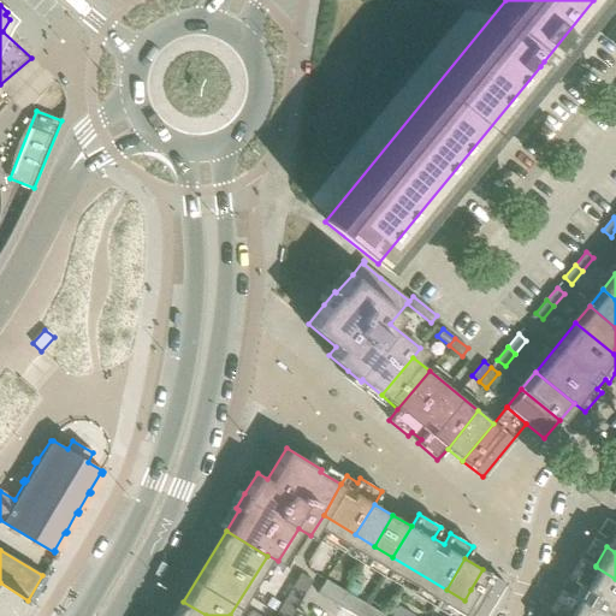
[(615,615),(615,579),(596,567),(596,566),(582,558),(569,580),(578,585),(572,596),(563,590),(550,612),(556,615),(615,615)]
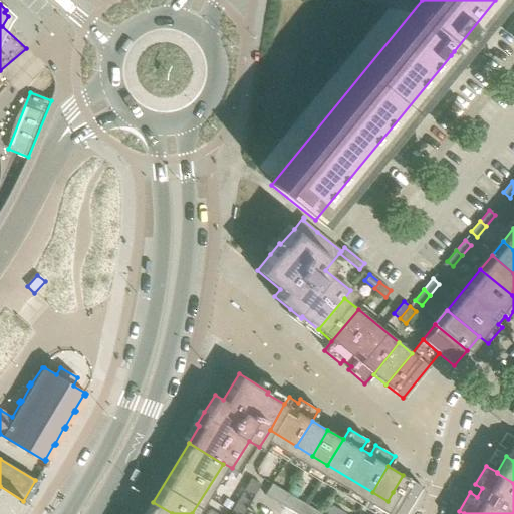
[(403,475),(393,492),(411,502),(421,486),(403,475)]
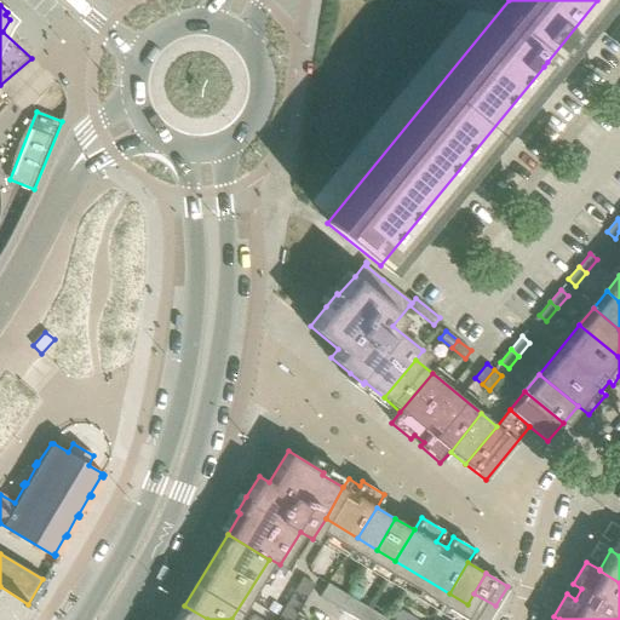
[(291,598),(302,604),(314,584),(303,577),(291,598)]
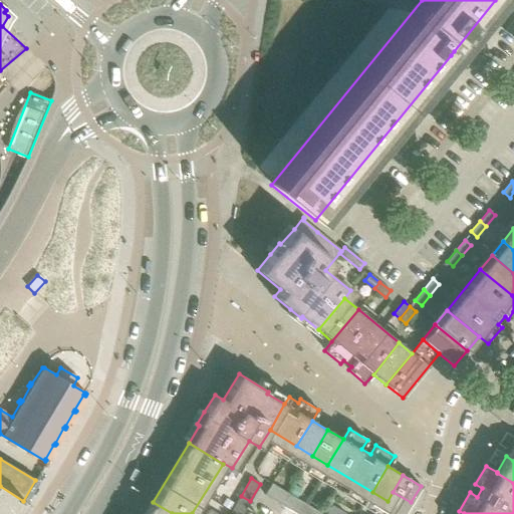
[(265,495),(281,505),(288,493),(272,484),(265,495)]
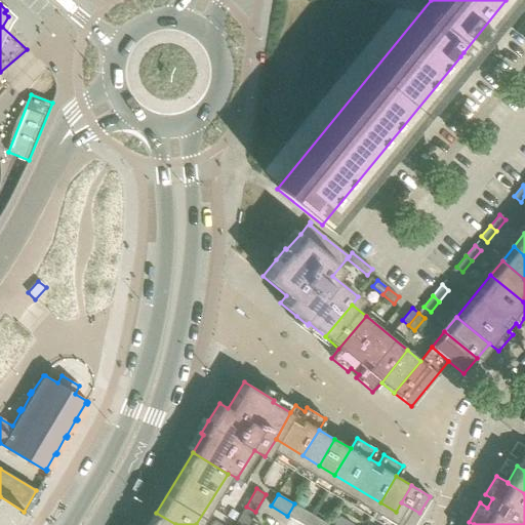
[(299,495),(294,503),(304,509),(309,500),(299,495)]
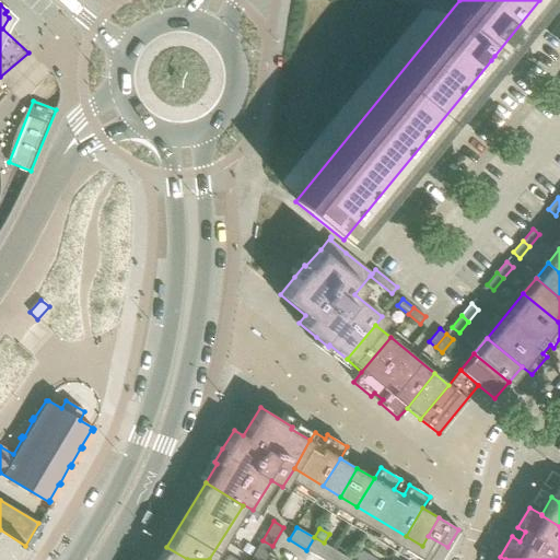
[(0,559),(15,559),(25,546),(0,529),(0,559)]
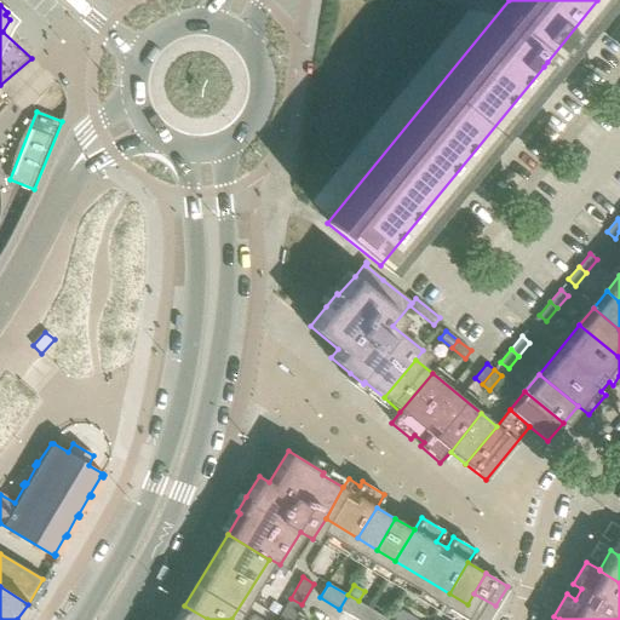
[(339,609),(357,619),(360,619),(368,607),(359,601),(348,595),(339,609)]
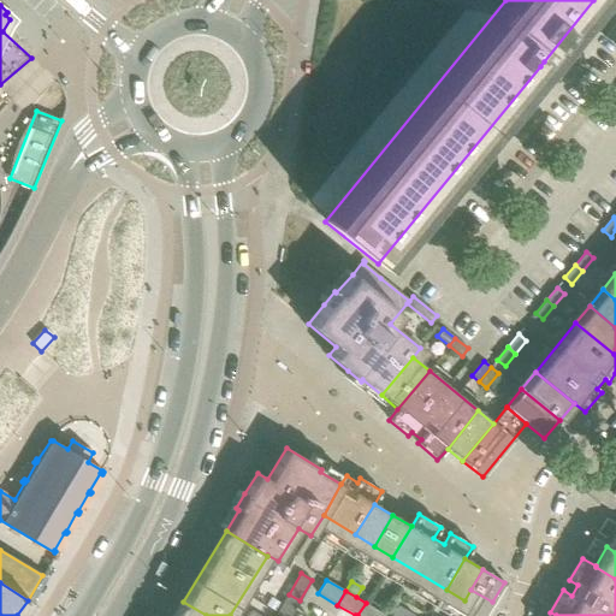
[(280,615),(290,615),(300,600),(289,594),(277,614),(280,615)]
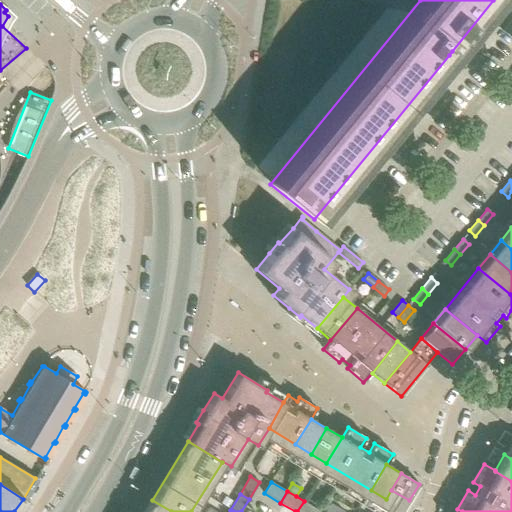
[(171,511),(152,500),(144,511),(171,511)]
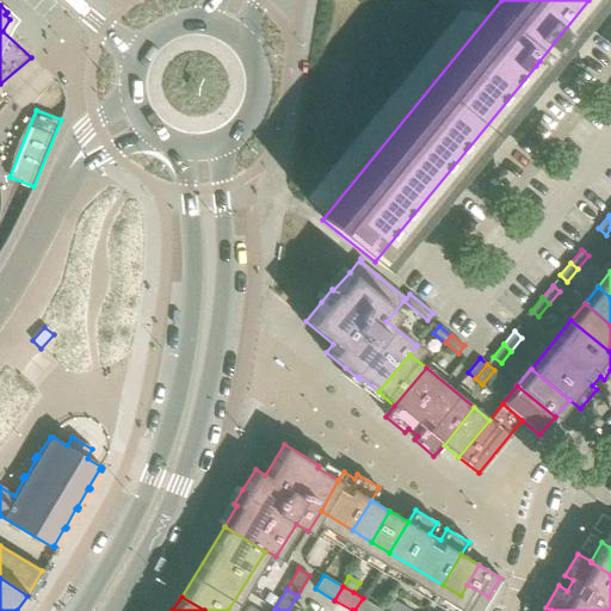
[(363,598),(355,610),(381,610),(382,610),(363,598)]
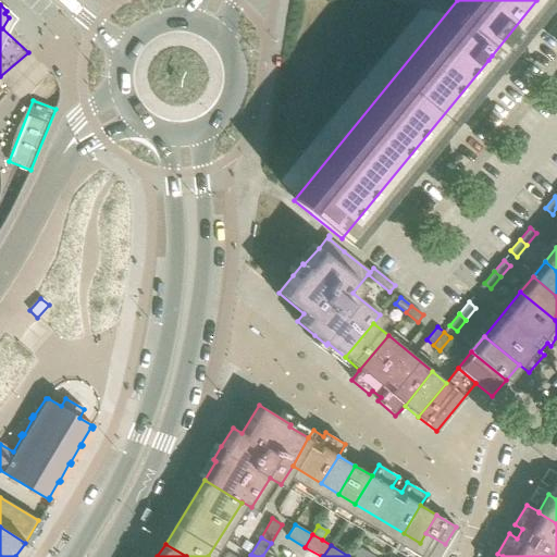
[(374,556),(360,547),(354,556),(374,556)]
